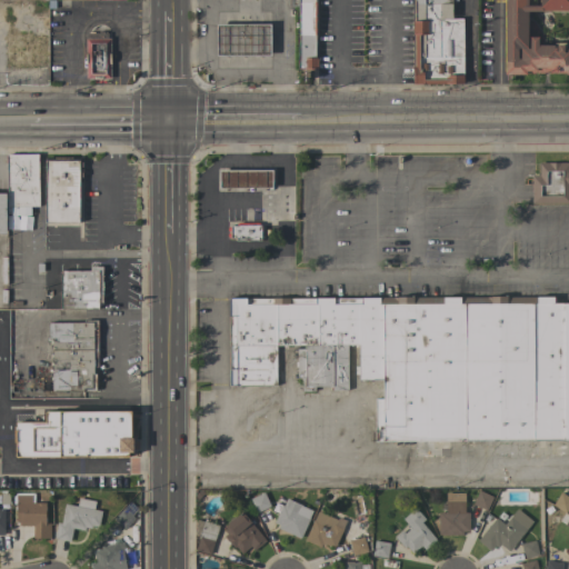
[(316,0),(316,58),(318,58),(318,69),(298,69),(298,7),(298,0),(316,0)]
